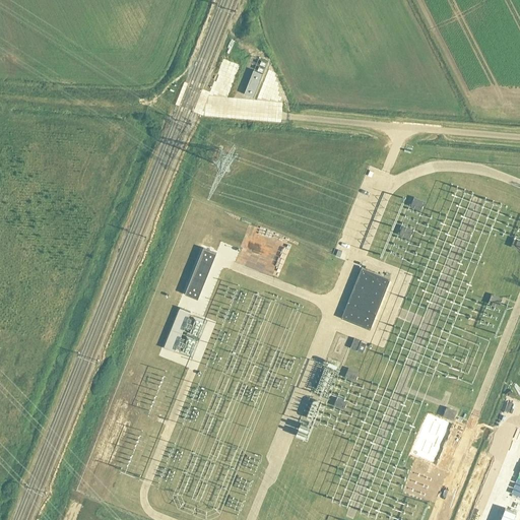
[(254,70),(244,94),(254,98),(263,74),(254,70)]
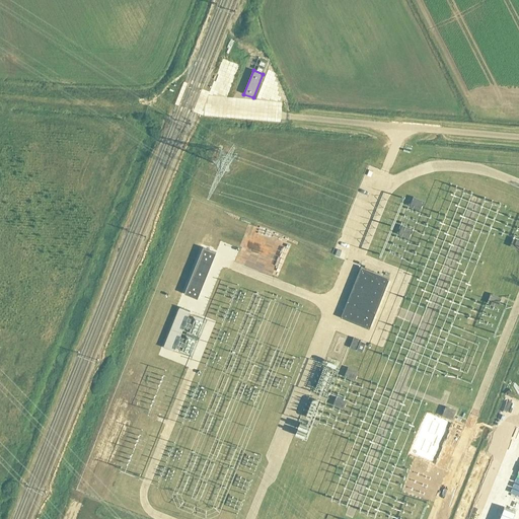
[(424,202),(413,198),(410,207),(420,211),(424,202)]
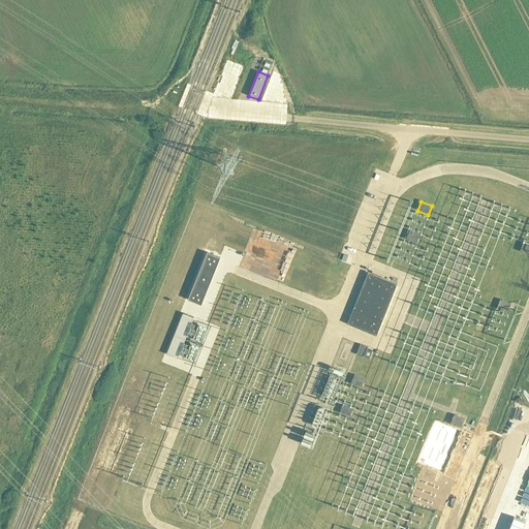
[(409,230),(406,239),(416,244),(419,235),(409,230)]
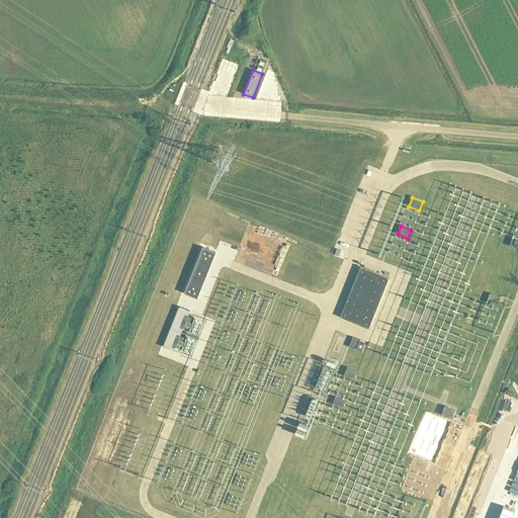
[(509,246),(517,250),(517,239),(513,238),(509,246)]
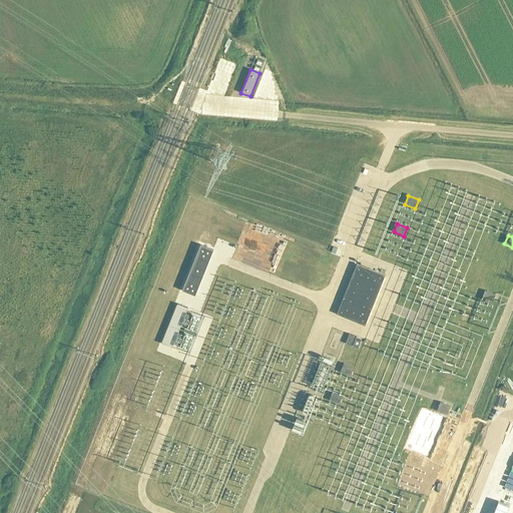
[(200,244),(182,291),(195,296),(213,249),(200,244)]
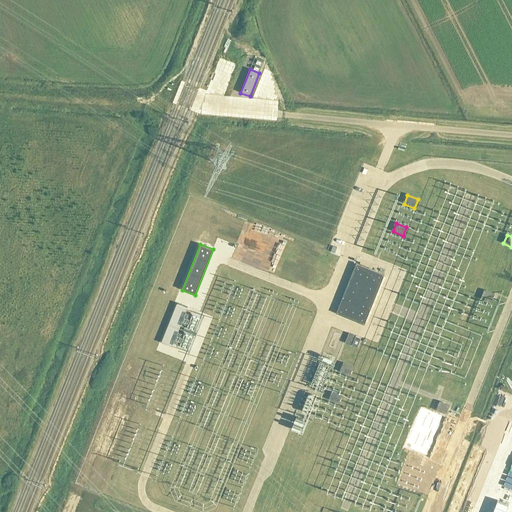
[(364,324),(384,274),(356,263),(335,313),(364,324)]
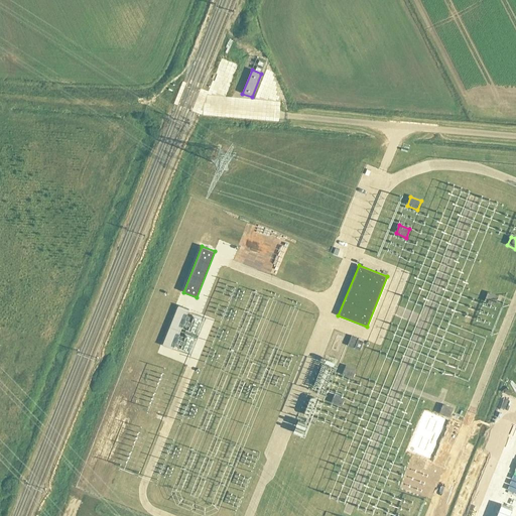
[(488,292),(485,301),(495,305),(498,296),(488,292)]
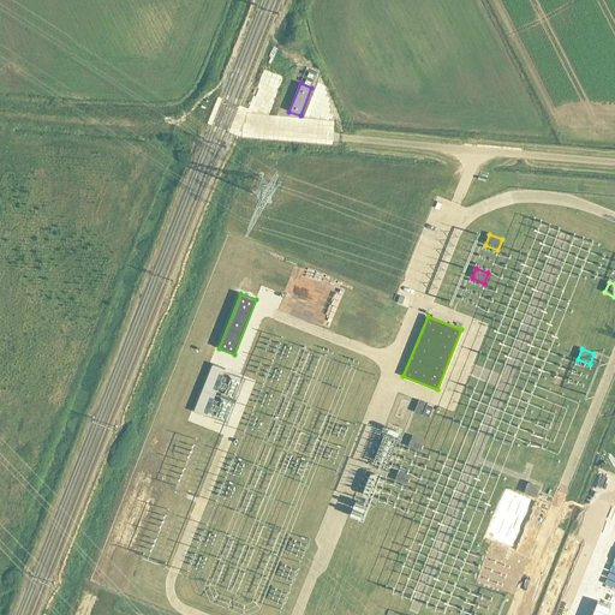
[(207,417),(226,369),(213,364),(193,412),(207,417)]
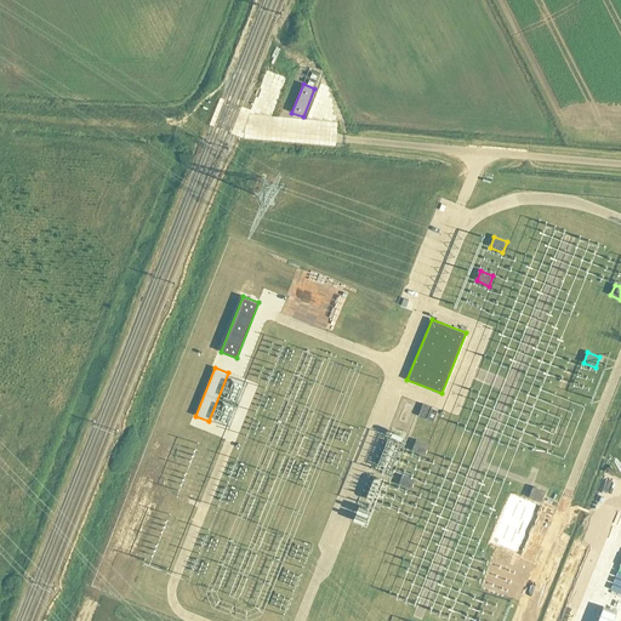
[(404,404),(396,421),(403,425),(410,406),(404,404)]
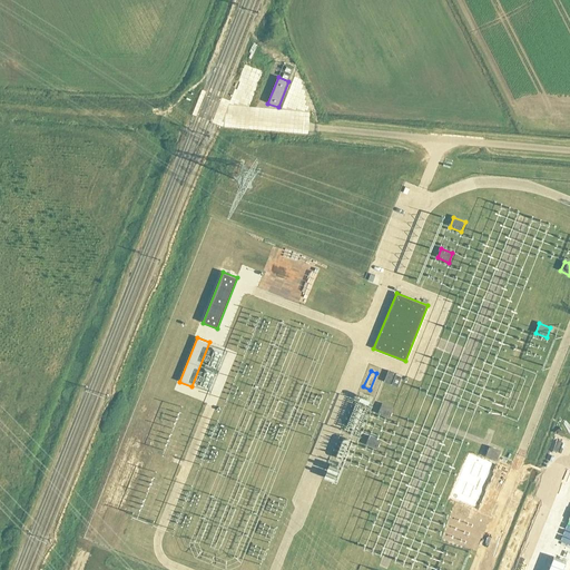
[(386,372),(383,382),(396,386),(400,377),(386,372)]
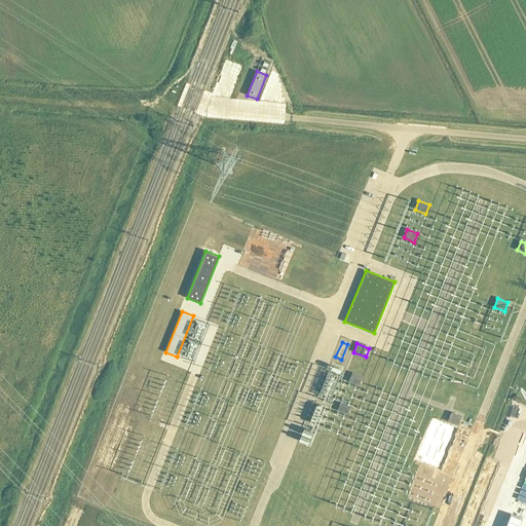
[(363,377),(352,373),(348,382),(360,386),(363,377)]
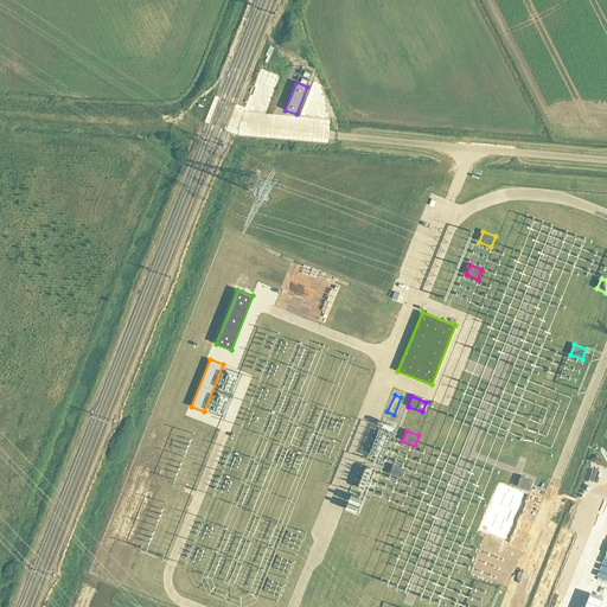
[(381,434),(370,458),(379,461),(389,438),(381,434)]
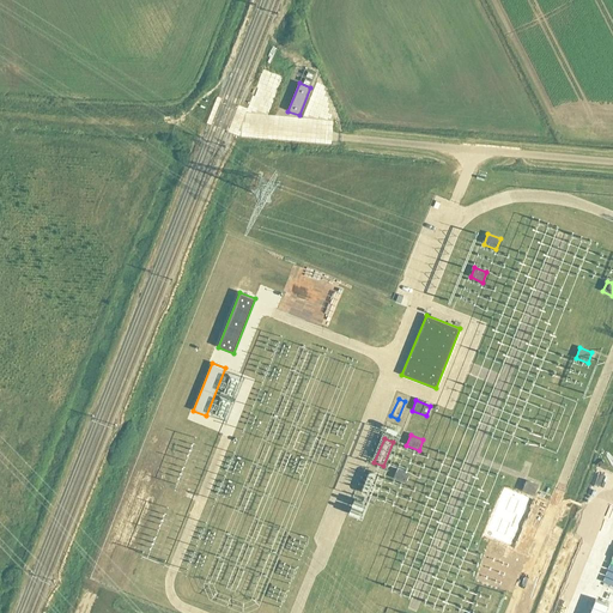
[(405,484),(410,473),(398,468),(393,479),(405,484)]
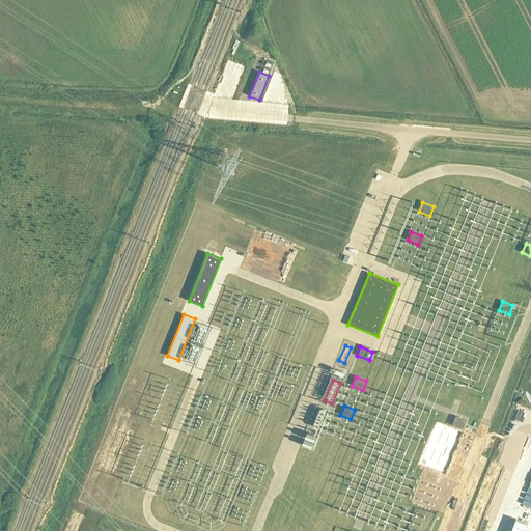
[(452,425),(463,429),(467,421),(455,417),(452,425)]
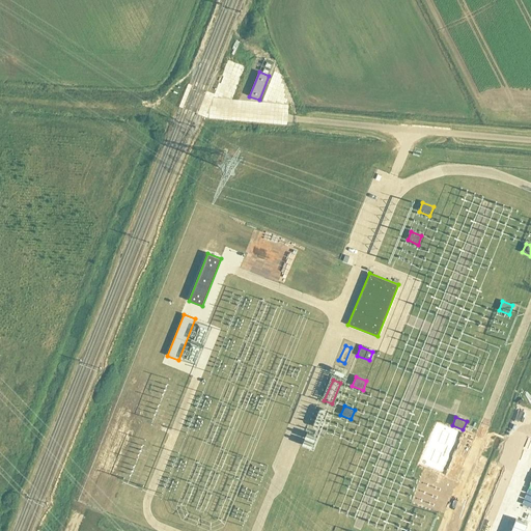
[(423,478),(436,483),(440,475),(426,470),(423,478)]
